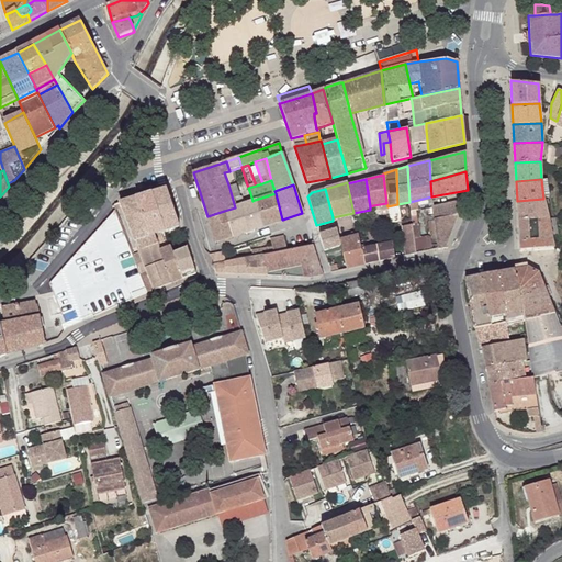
[(167,190),(153,193),(166,232),(180,226),(167,190)]
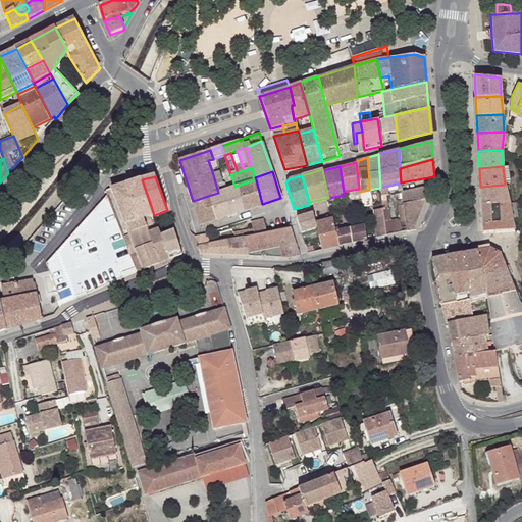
[(142,179),(126,185),(140,220),(144,218),(154,215),(142,179)]
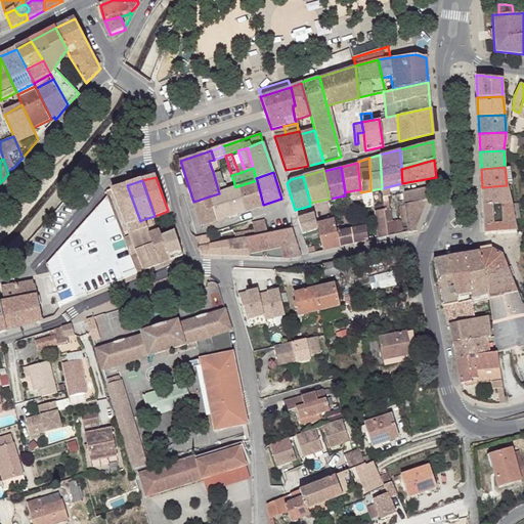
[(233,180),(222,184),(224,191),(235,187),(233,180)]
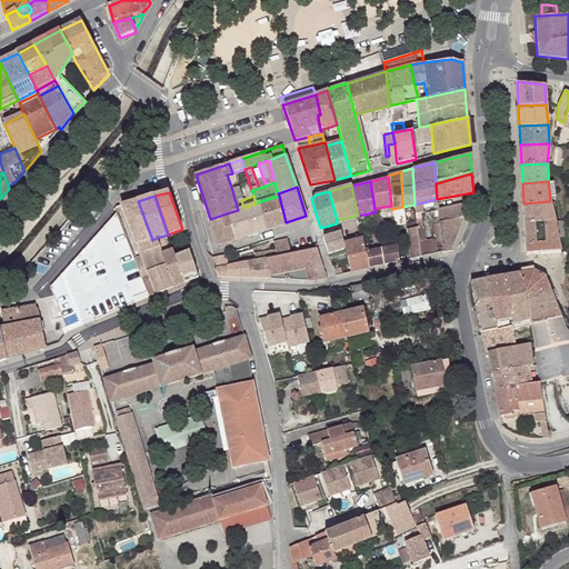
[(279,196),(258,202),(267,228),(286,222),(279,196)]
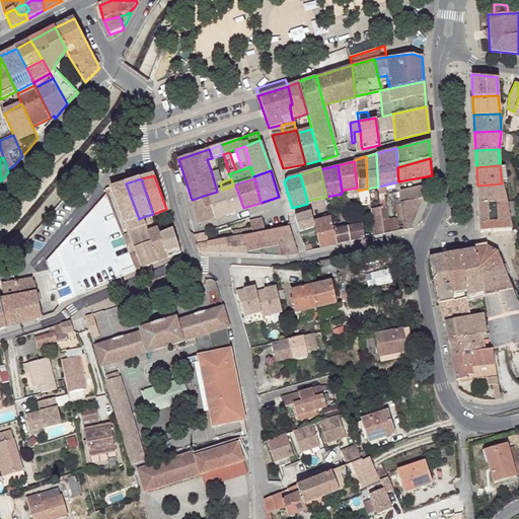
[(398,181),(378,187),(379,195),(383,194),(398,190),(398,181)]
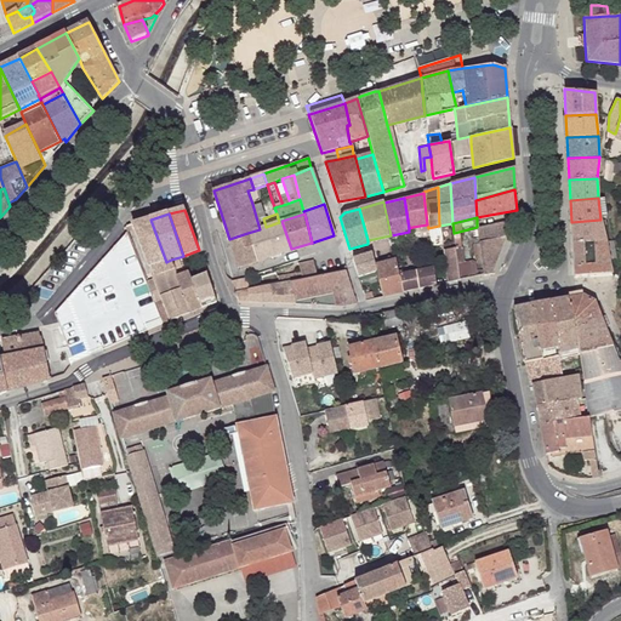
[(151,220),(134,224),(149,267),(166,262),(151,220)]
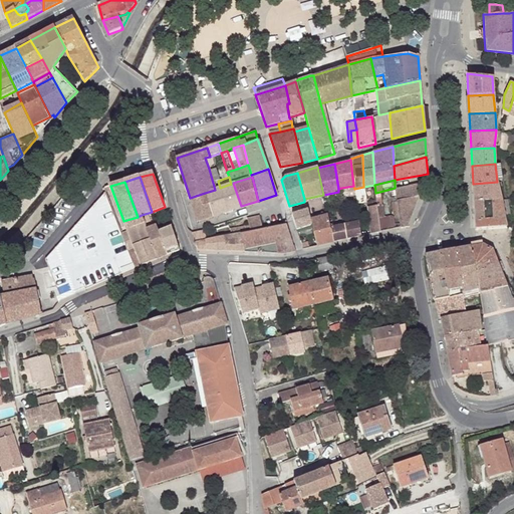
[(427,182),(395,188),(396,196),(396,201),(418,198),(428,184),(427,182)]
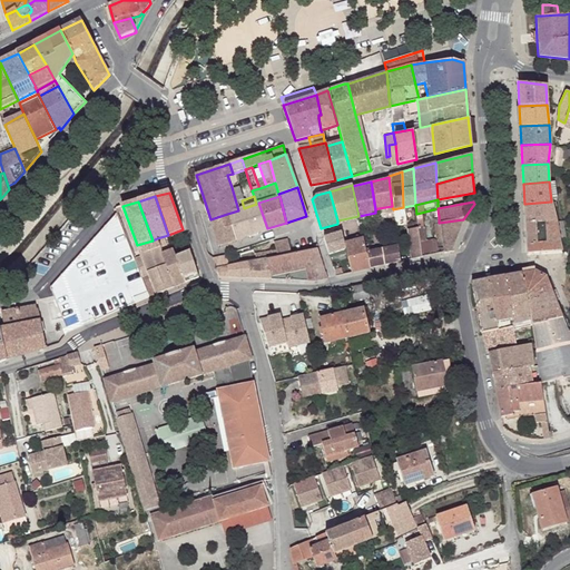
[(551,202),(524,204),(526,224),(556,220),(551,202)]
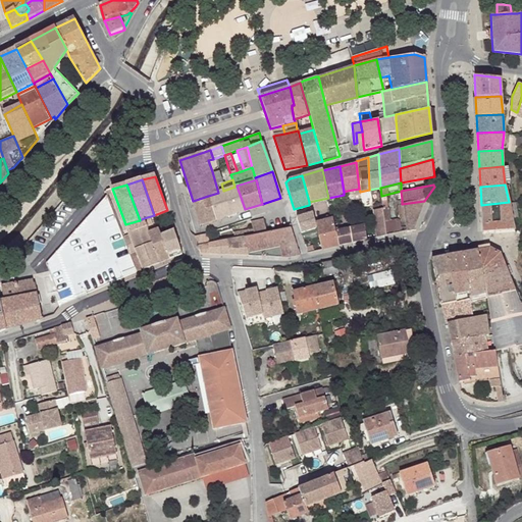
[(223,191),(222,192),(230,214),(245,209),(237,186),(235,187),(223,191)]
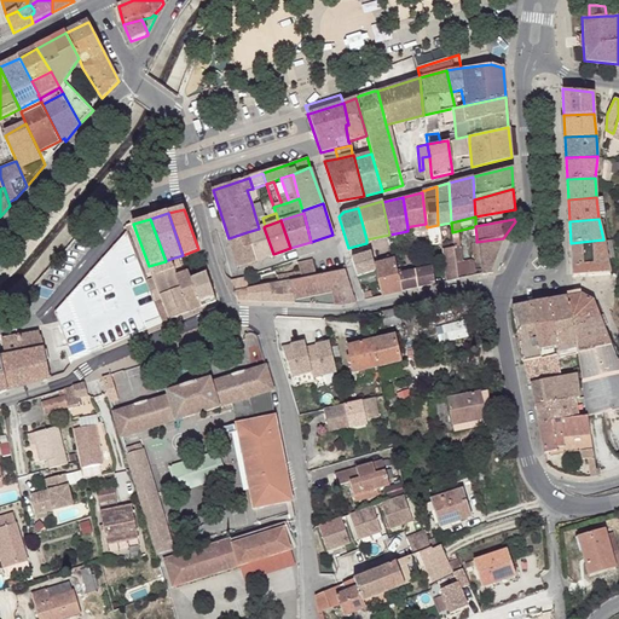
[(131,236),(127,226),(110,243),(117,250),(131,236)]
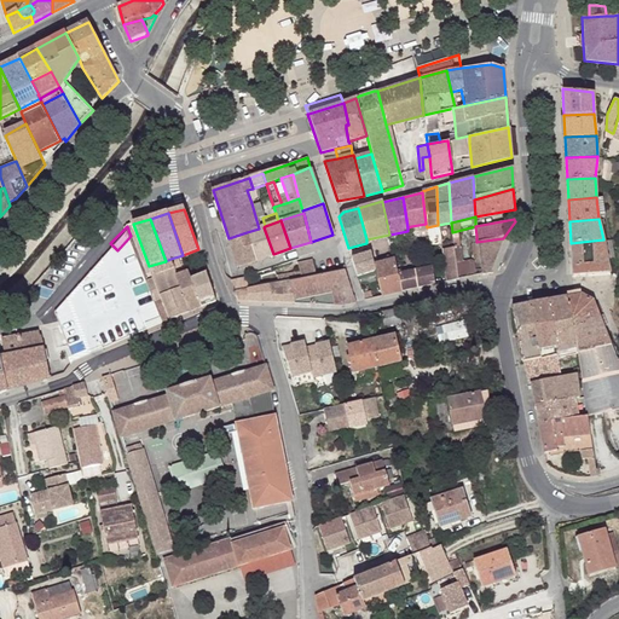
[(259,229),(247,232),(256,260),(273,254),(264,227),(259,229)]
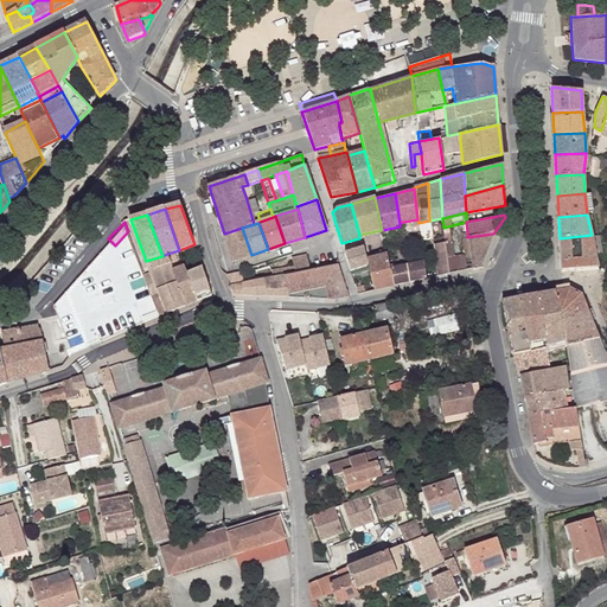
[(242,228),(224,234),(232,261),(251,255),(242,228)]
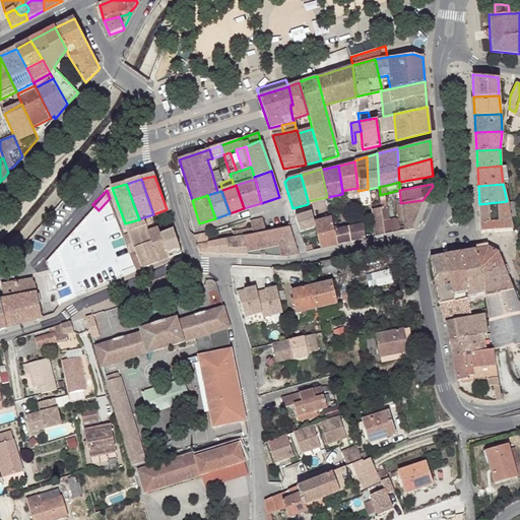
[(423,200),(400,203),(402,215),(404,229),(404,231),(411,230),(423,200)]
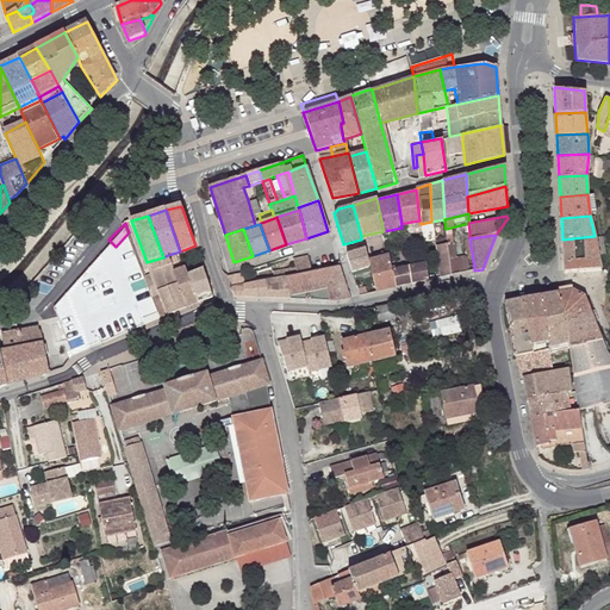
[(595,236),(562,240),(564,272),(576,271),(599,268),(601,268),(595,236)]
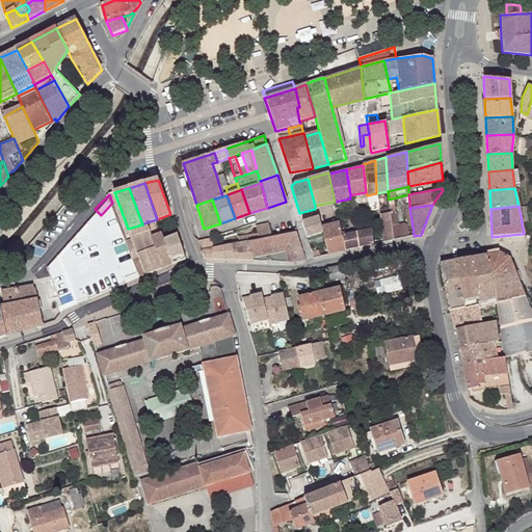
[(395,212),(391,213),(394,238),(400,237),(396,212),(395,212)]
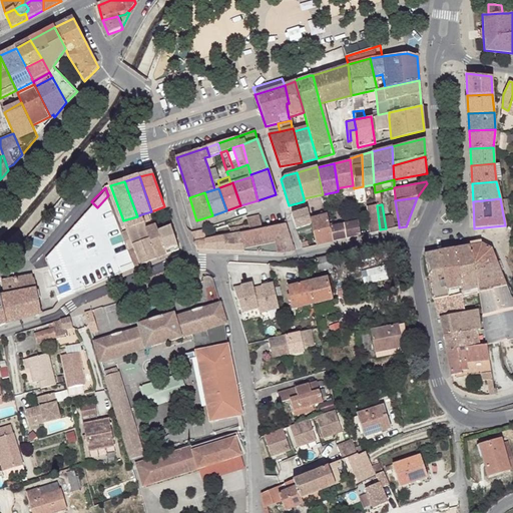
[(377,205),(366,206),(370,233),(380,231),(380,229),(377,205)]
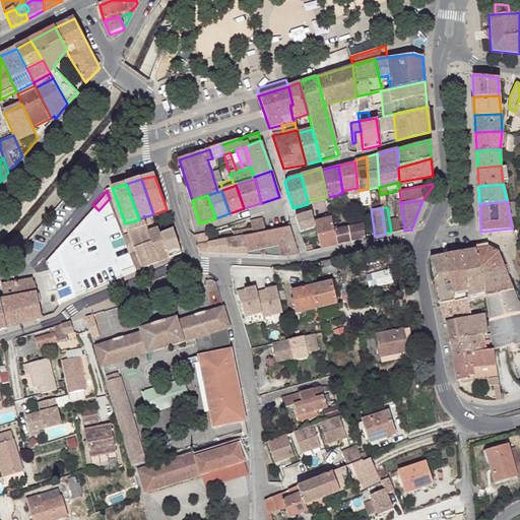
[(264,224),(265,231),(277,229),(275,215),(262,217),(264,224)]
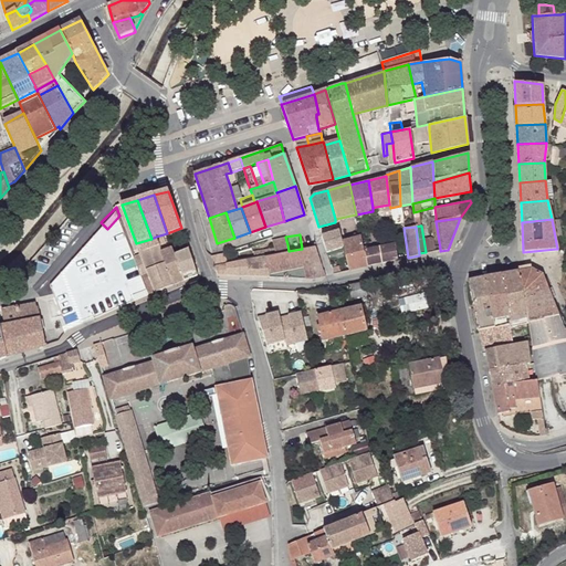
[(152,239),(136,243),(139,252),(159,244),(156,237),(152,239)]
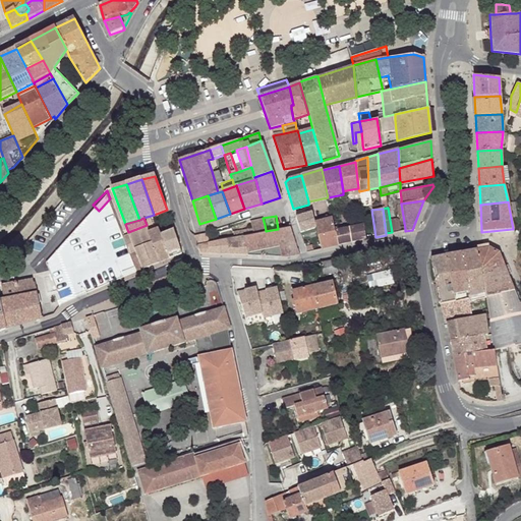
[(332,218),(313,223),(321,248),(338,244),(336,234),(335,230),(332,218)]
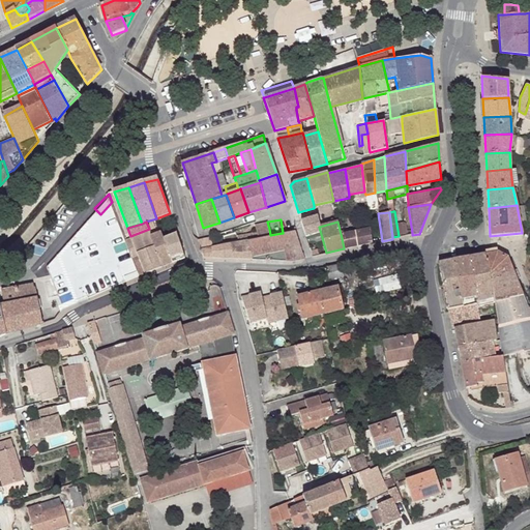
[(370,228),(355,231),(355,235),(357,245),(372,243),(370,228)]
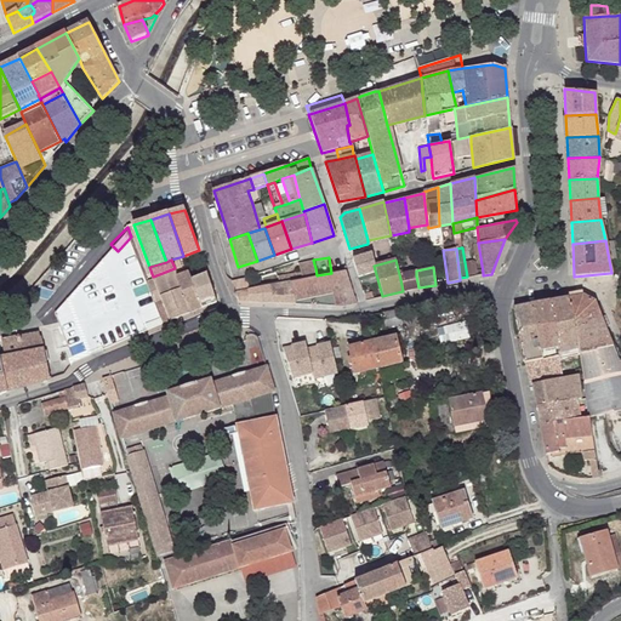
[(175,268),(153,277),(154,280),(163,300),(170,320),(171,320),(189,313),(177,277),(175,268)]
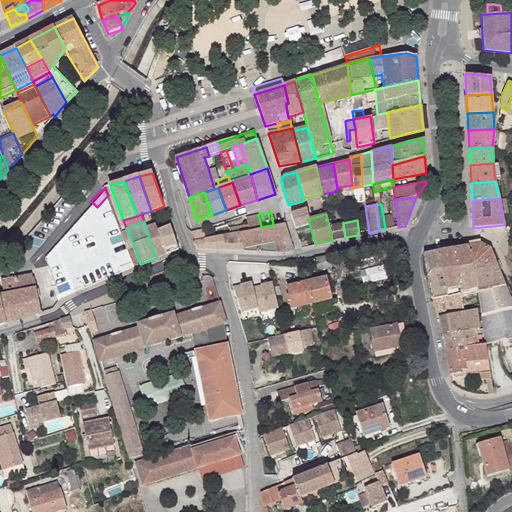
[(260,221),(241,225),(242,231),(261,227),(260,221)]
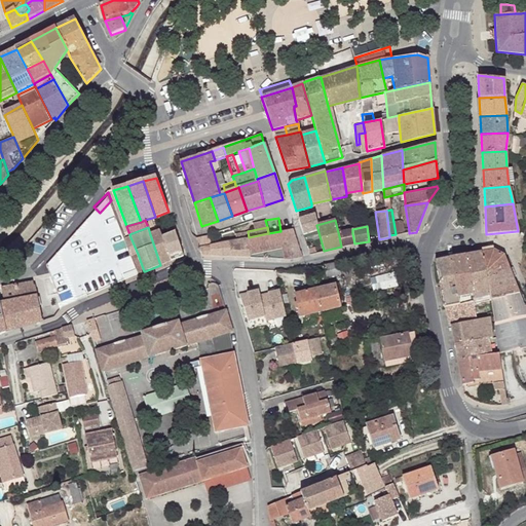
[(249,237),(246,237),(250,257),(292,258),(301,256),(302,256),(293,229),(280,231),(268,233),(249,237)]
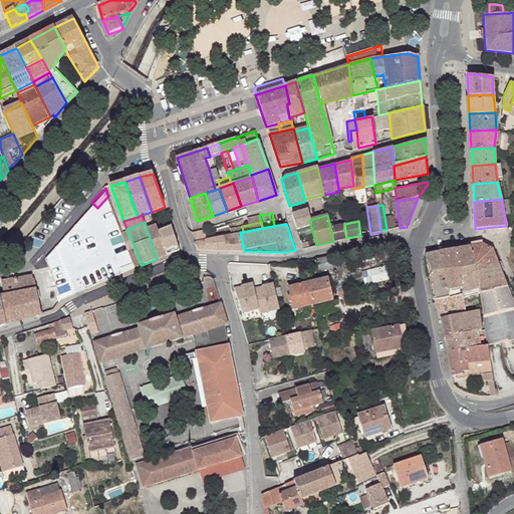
[(330,227),(331,231),(333,241),(346,238),(344,228),(344,224),(330,227)]
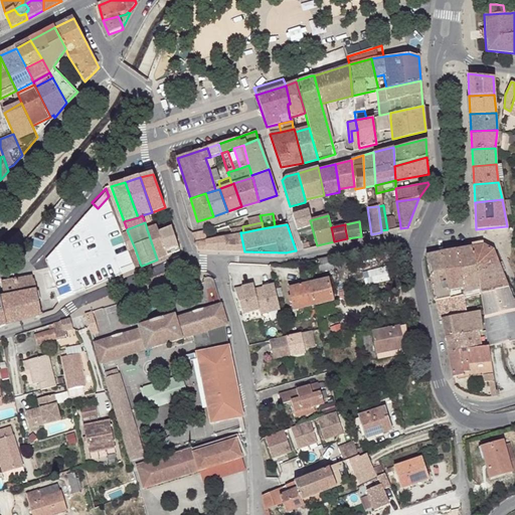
[(156,225),(147,229),(157,260),(167,255),(158,231),(156,225)]
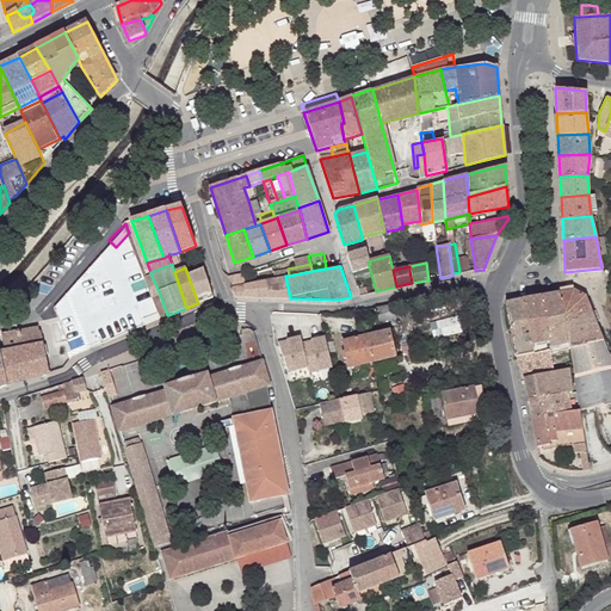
[(189,275),(198,303),(213,296),(203,270),(189,275)]
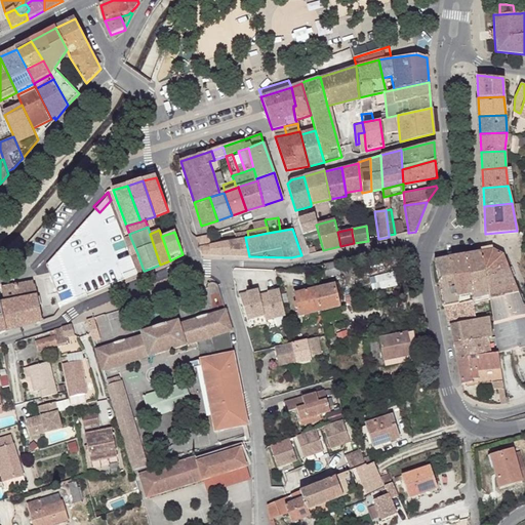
[(130,237),(125,238),(130,250),(132,254),(137,253),(130,237)]
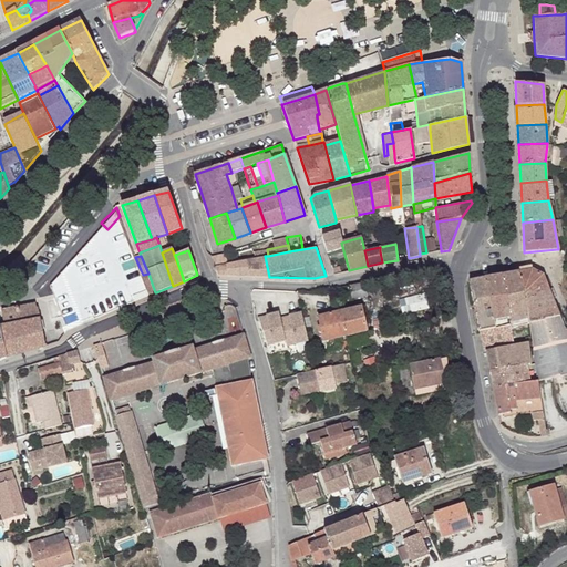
[(265,256),(215,266),(217,274),(218,275),(269,277),(265,256)]
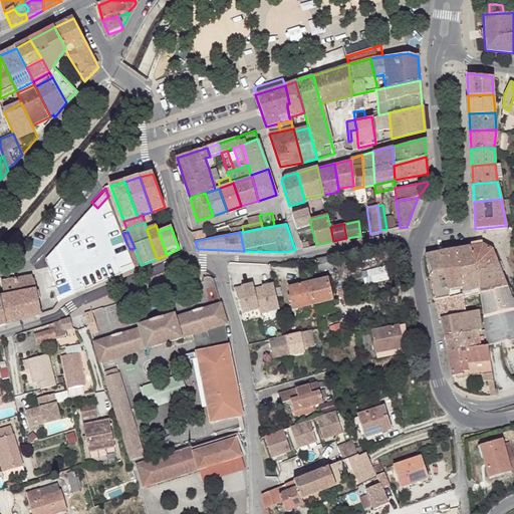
[(307,238),(299,240),(302,248),(309,246),(307,238)]
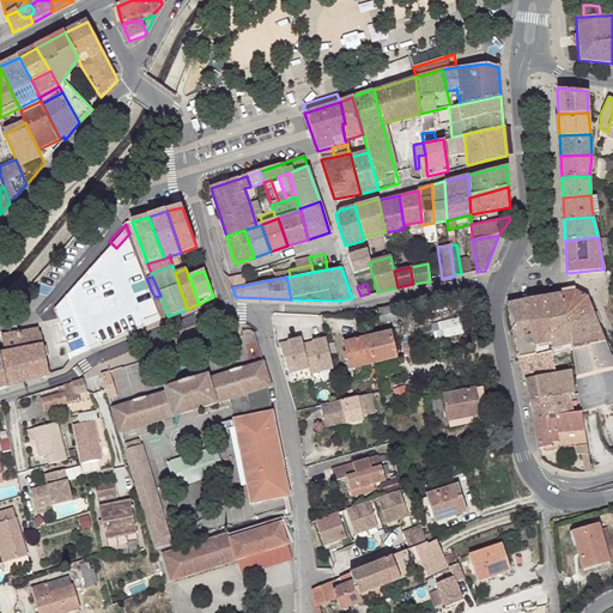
[(576,292),(562,295),(571,350),(572,350),(576,376),(612,368),(612,359),(612,356),(605,341),(599,327),(594,314),(587,297),(576,292)]
